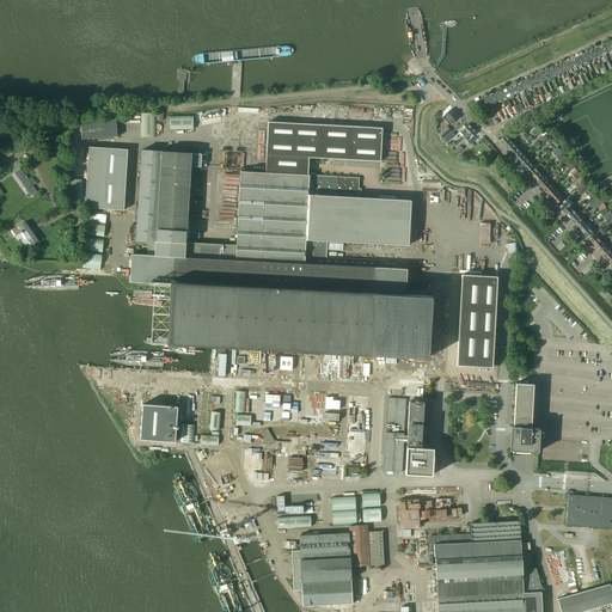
[(539,74),(534,77),(538,84),(539,86),(540,89),(545,86),(544,84),(543,81),(539,74)]
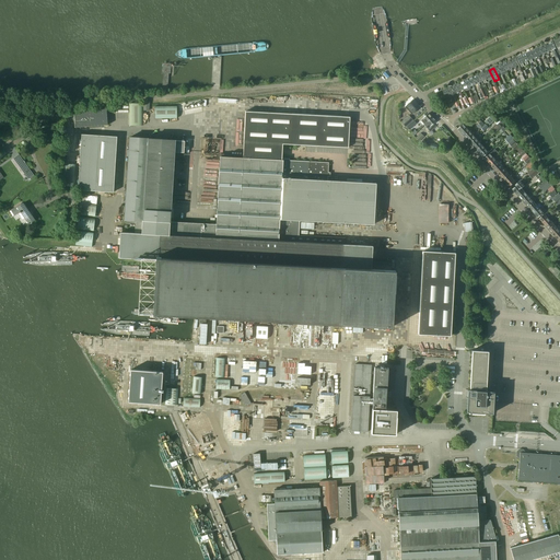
[(410,97),(403,104),(411,114),(420,107),(410,97)]
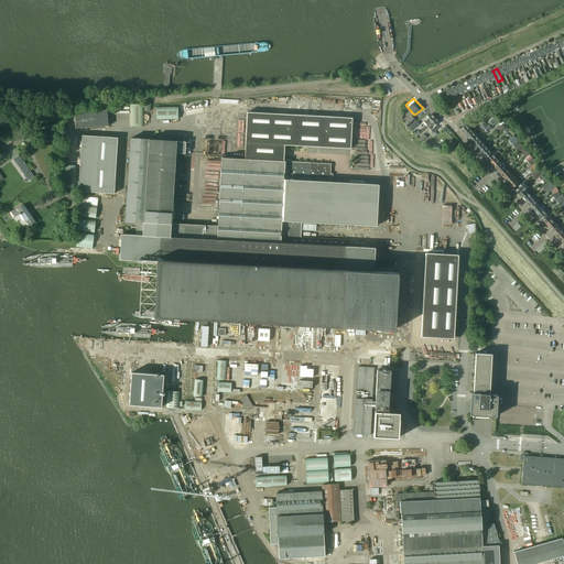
[(193,101),(186,104),(190,114),(196,111),(193,101)]
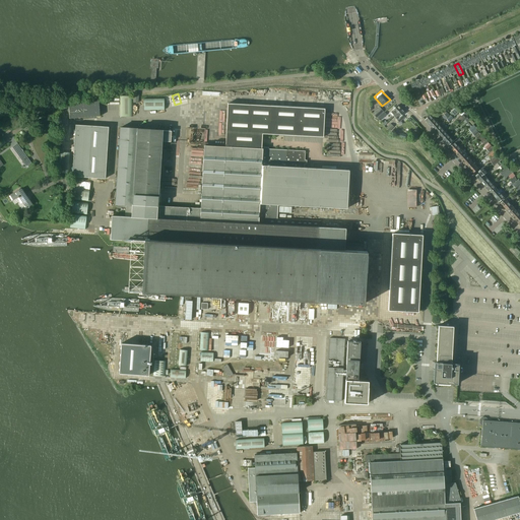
[(131,96),(120,96),(120,116),(131,116),(131,96)]
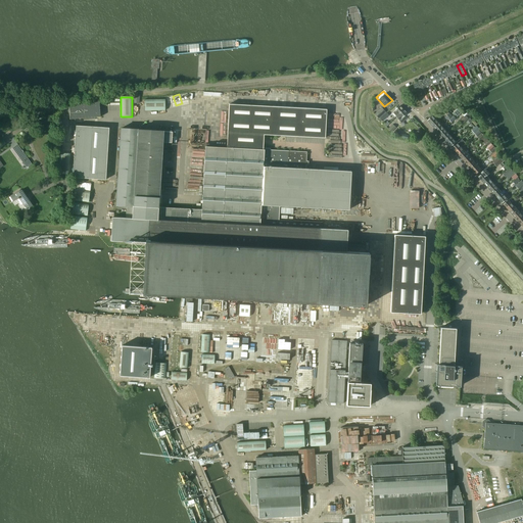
[(165,99),(145,99),(145,110),(165,110),(165,99)]
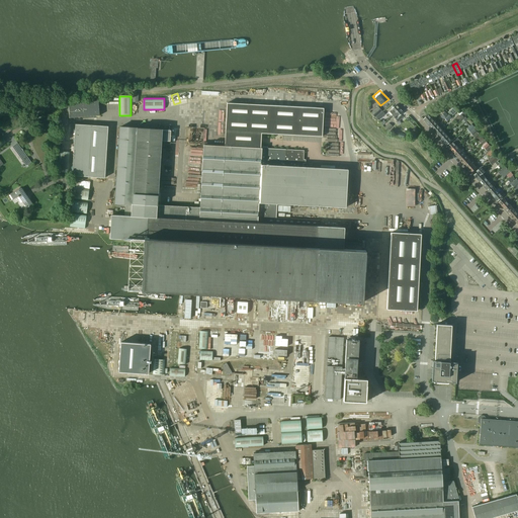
[(68,102),(69,118),(100,116),(98,100),(68,102)]
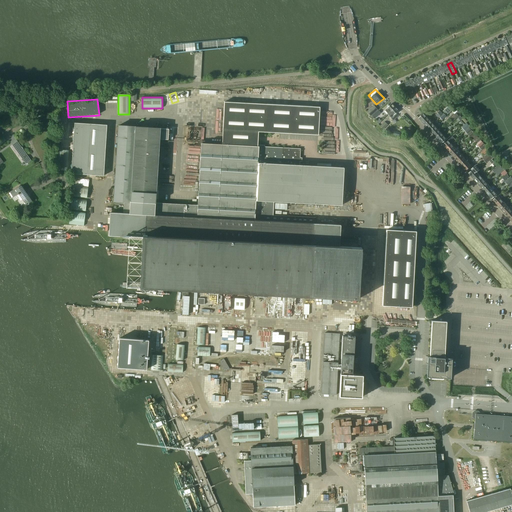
[(224,102),(222,144),(257,146),(259,146),(259,145),(258,145),(258,131),(318,135),(320,107),(224,102)]
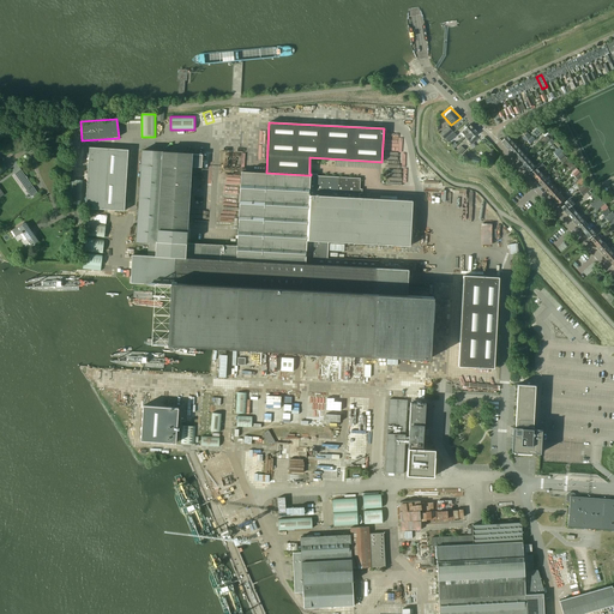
[(465,137),(474,128),(470,125),(463,130),(464,131),(462,132),(465,137)]
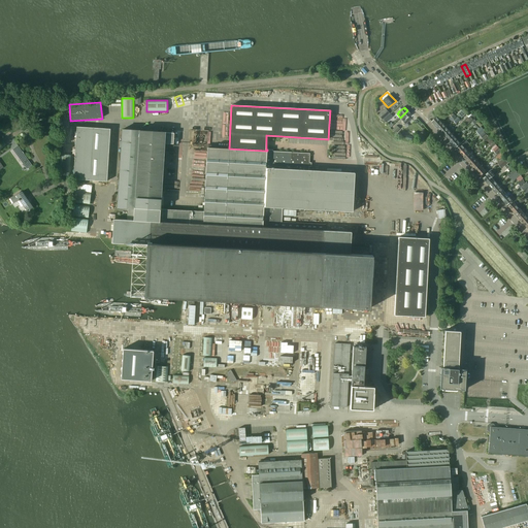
[(377,114),(383,120),(390,113),(385,108),(377,114)]
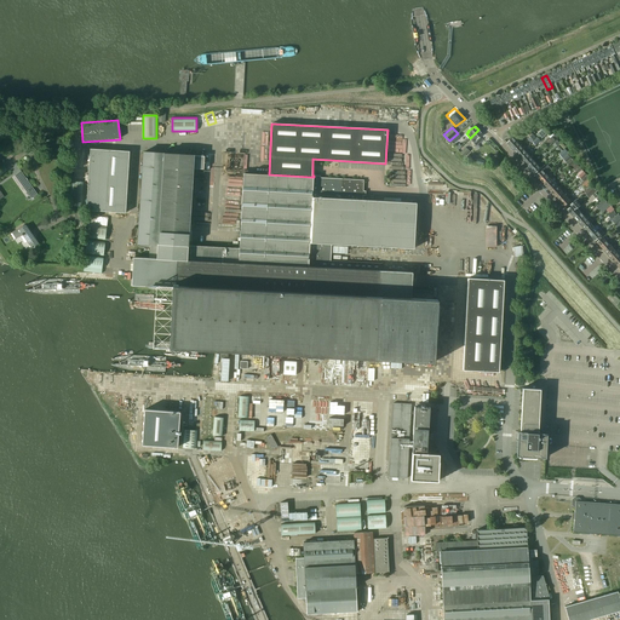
[(537,135),(540,139),(550,132),(545,127),(537,135)]
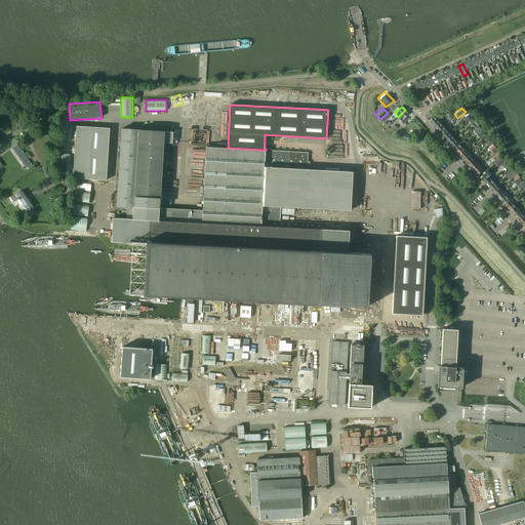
[(408,114),(405,110),(400,115),(398,117),(400,119),(401,120),(403,118),(403,119),(408,114)]
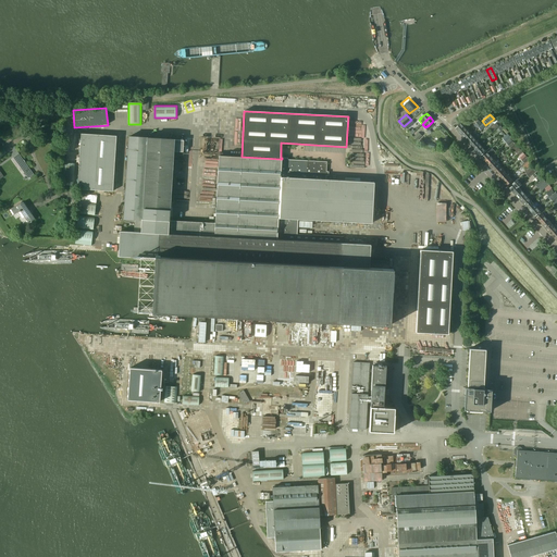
[(405,126),(408,128),(415,123),(411,120),(405,126)]
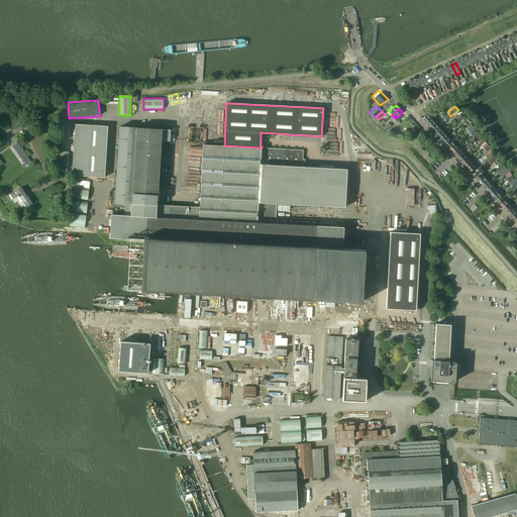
[(460,114),(454,120),(457,122),(463,117),(460,114)]
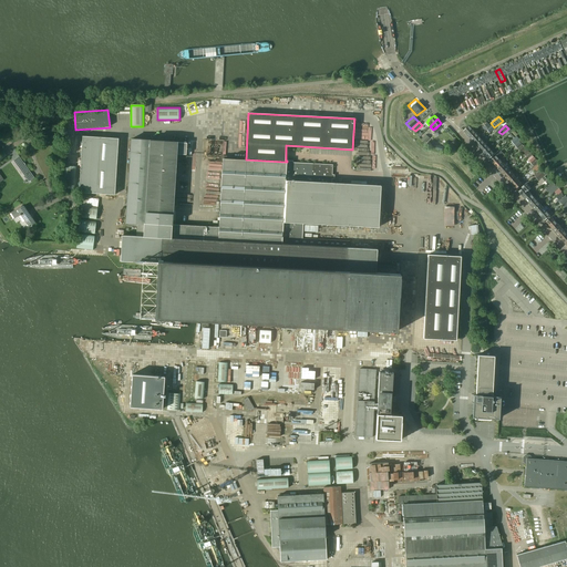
[(426,135),(425,135),(421,140),(424,144),(430,138),(426,135)]
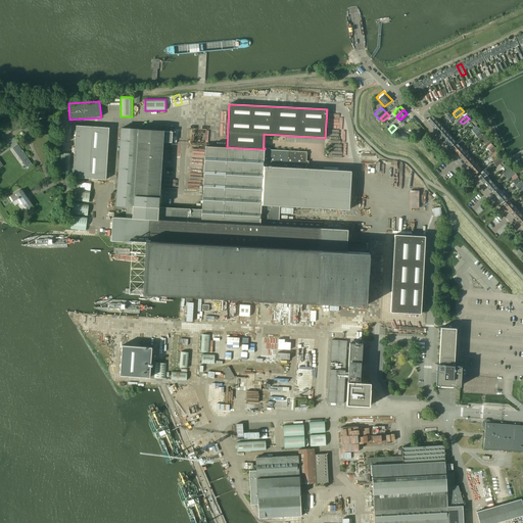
[(439,134),(445,129),(446,128),(445,127),(443,125),(442,126),(437,131),(439,134)]
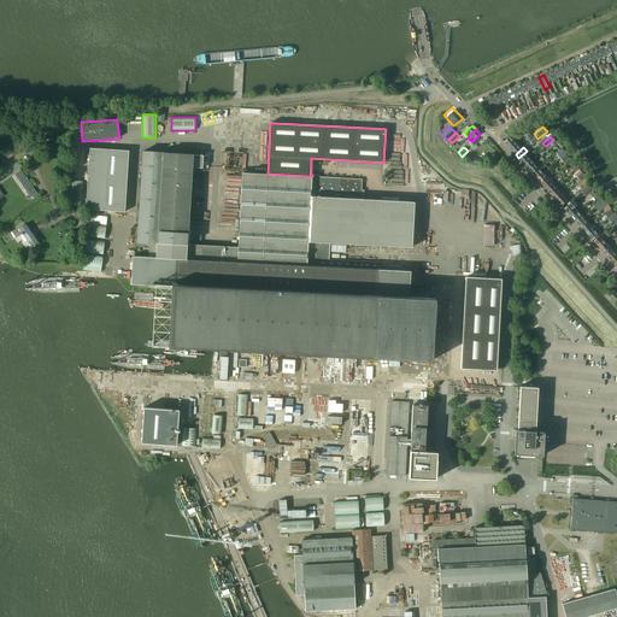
[(89,159),(86,209),(125,212),(128,159),(129,151),(121,150),(89,148),(89,159)]
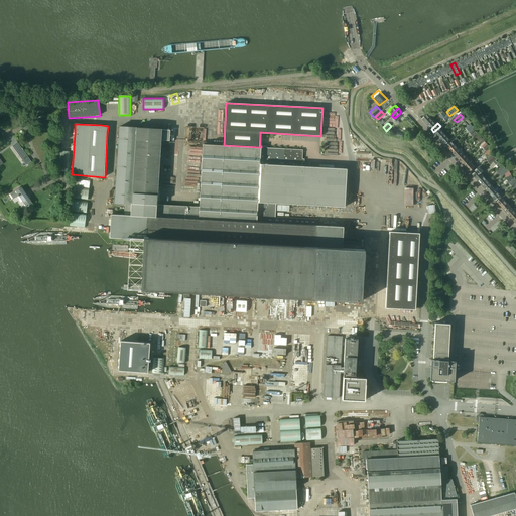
[(466,128),(469,132),(473,129),(474,128),(471,124),(466,128)]
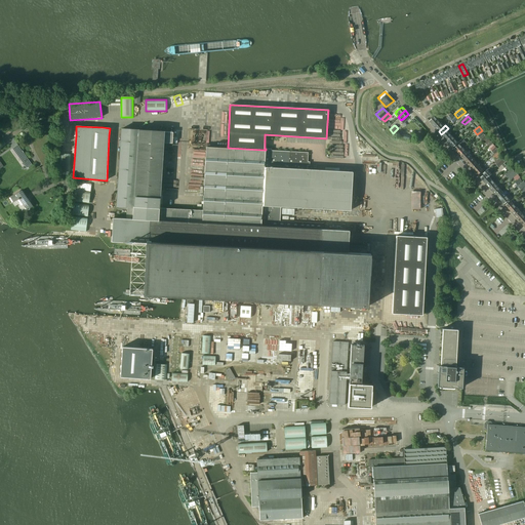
[(126,218),(126,220),(158,224),(159,209),(163,143),(172,144),(173,132),(122,129),(117,206),(118,206),(127,207),(127,211),(127,214),(126,218)]
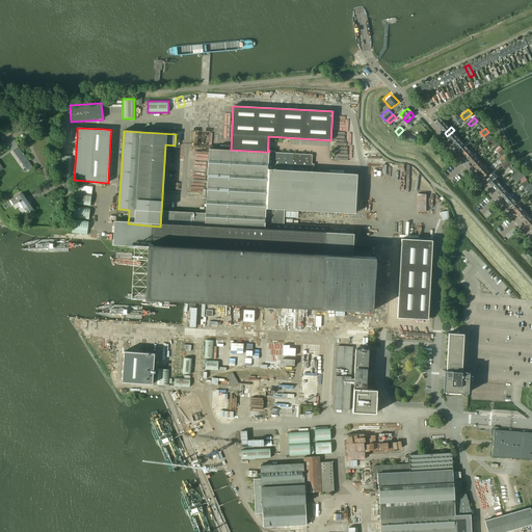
[(450,139),(453,142),(460,136),(457,133),(450,139)]
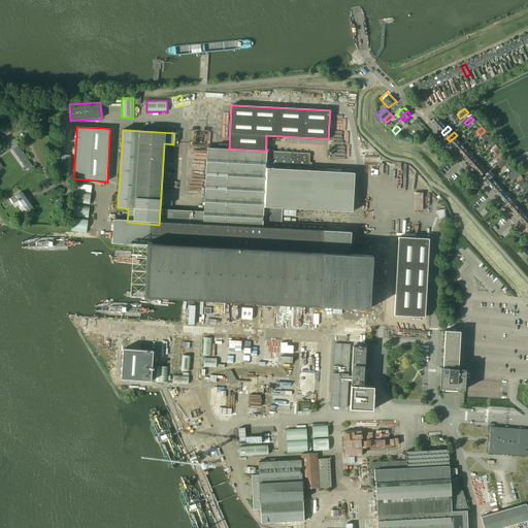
[(457,135),(450,141),(453,144),(458,140),(462,136),(460,135),(459,136),(457,135)]
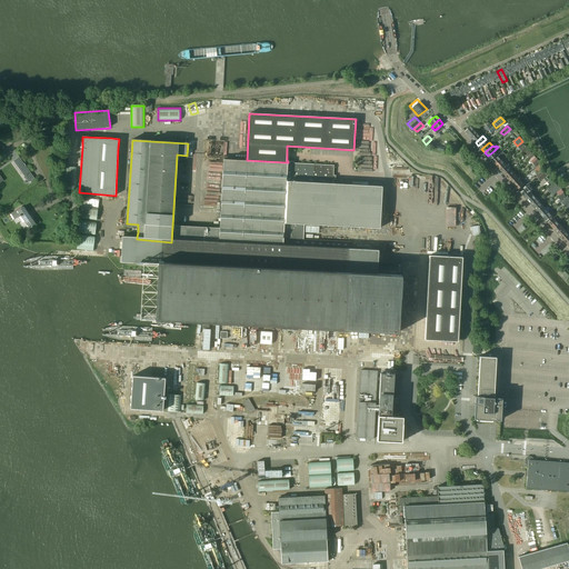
[(493,151),(488,156),(491,160),(491,159),(499,152),(498,150),(499,149),(498,147),(493,151)]
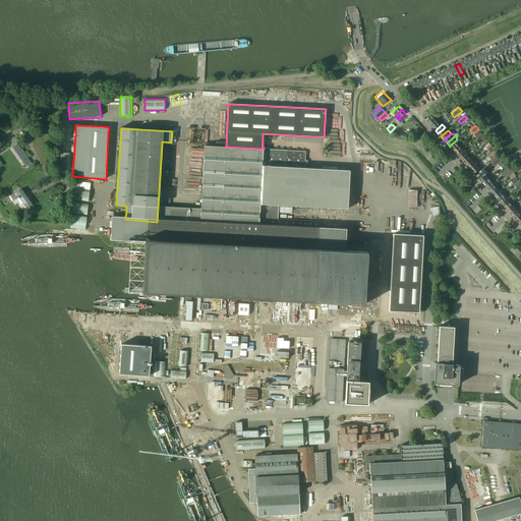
[(464,142),(461,138),(456,142),(452,147),(451,148),(454,151),(459,147),(461,145),(464,142)]
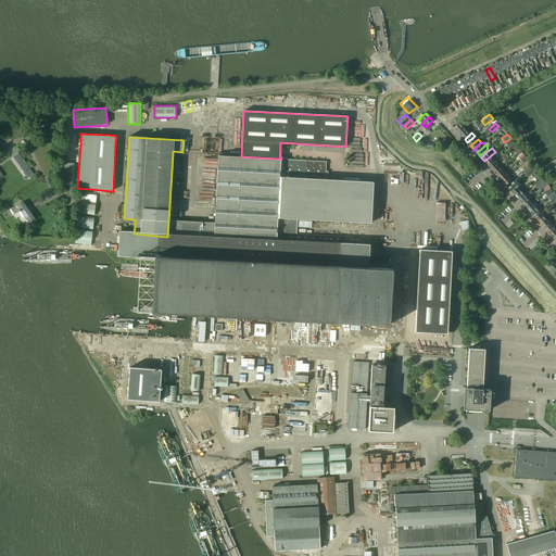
[(19,153),(13,158),(28,178),(34,174),(19,153)]
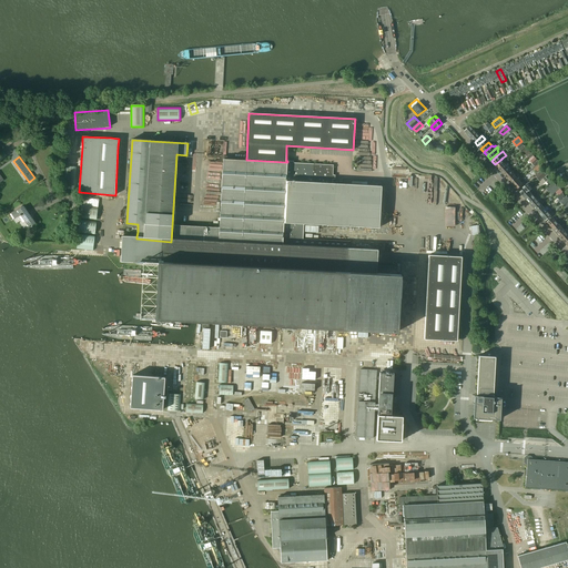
[(219,229),(219,244),(284,247),(285,225),(286,182),(287,164),(287,162),(285,162),(246,160),(223,159),(219,229)]
